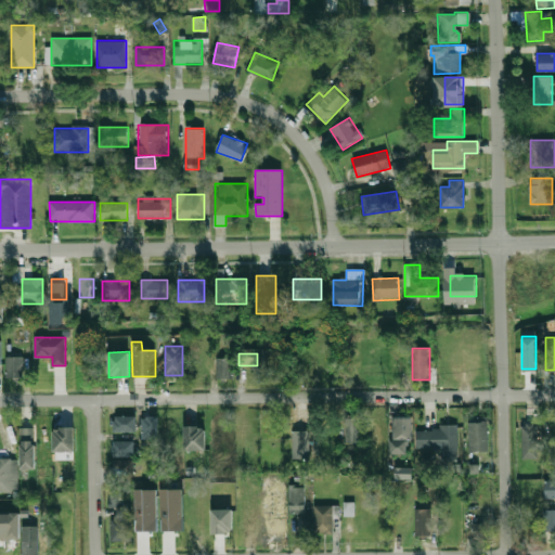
[(24,357),(7,357),(7,378),(24,378),(24,357)]
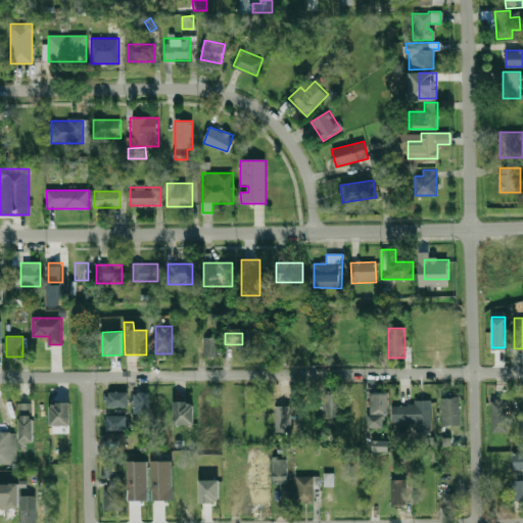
[(220,337),(203,337),(203,358),(220,358),(220,337)]
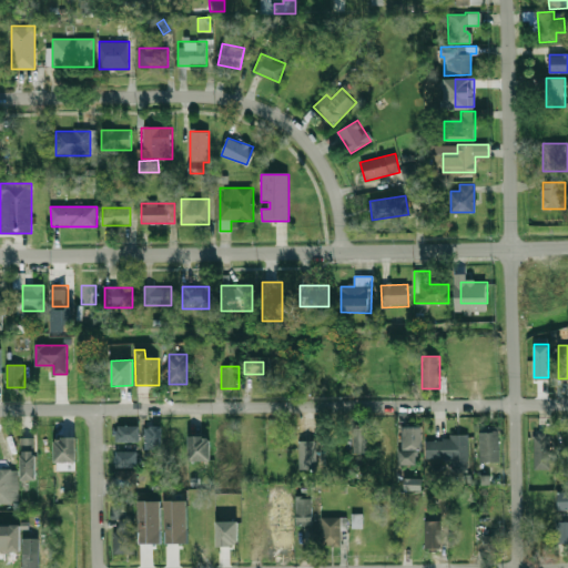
[(139,442),(139,426),(117,426),(117,442),(139,442)]
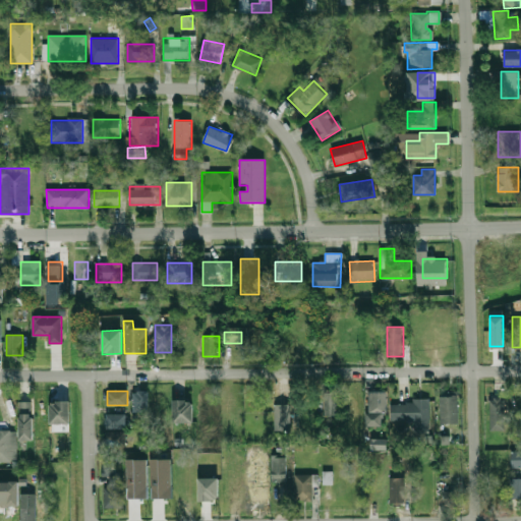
[(147,411),(147,391),(133,391),(133,411),(147,411)]
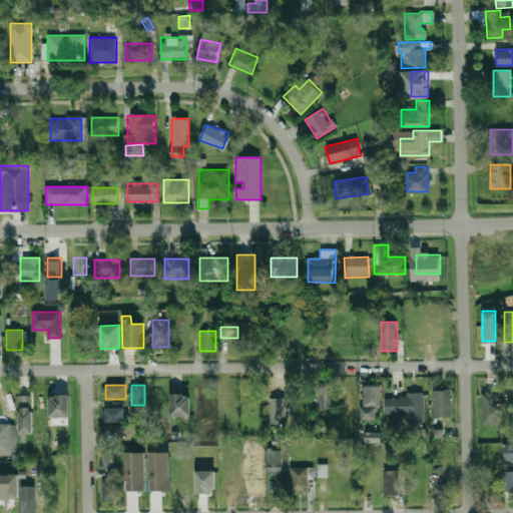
[(320,410),(332,410),(332,385),(320,385),(320,410)]
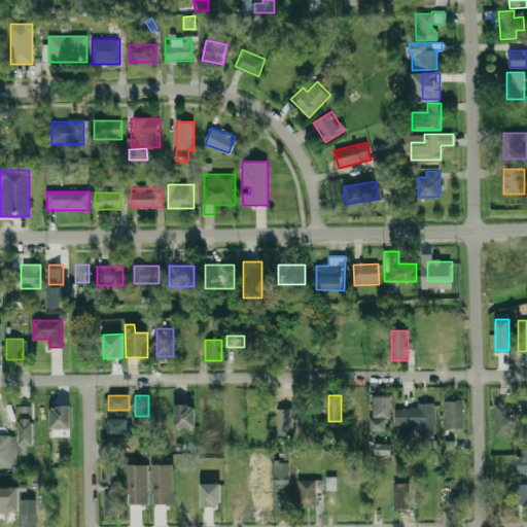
[(390,395),(372,395),(372,430),(390,430),(390,395)]
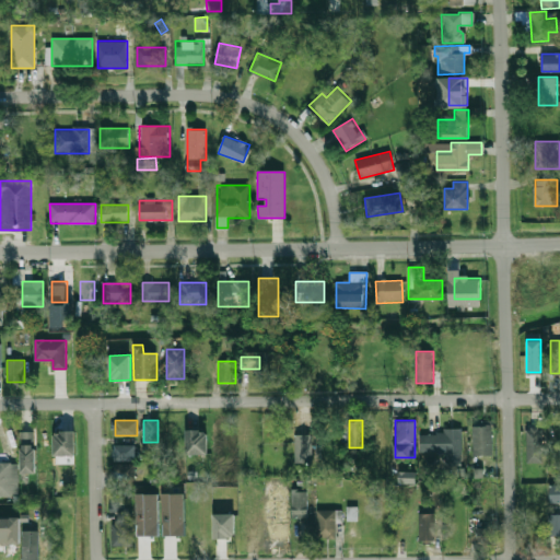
[(474,426),(474,455),(493,455),(493,426),(474,426)]
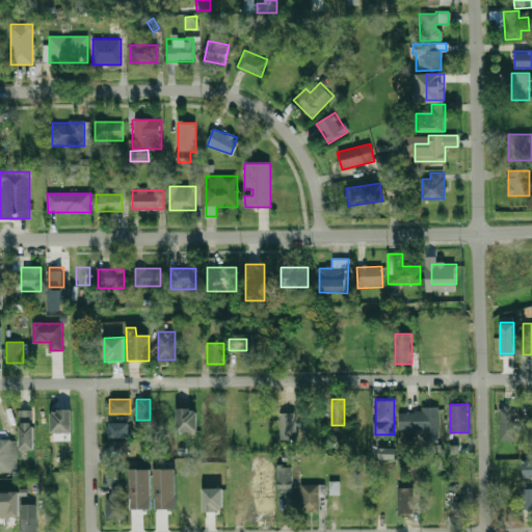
[(177,431),(196,431),(196,407),(177,408),(177,431)]
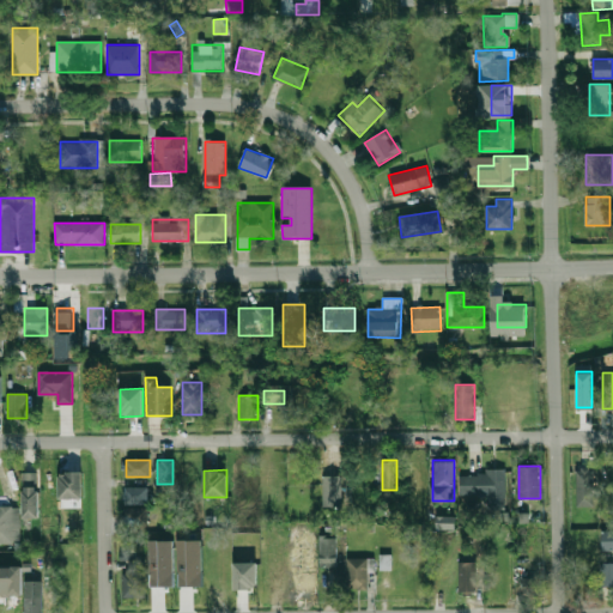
[(577,469),(577,505),(595,505),(595,469),(577,469)]
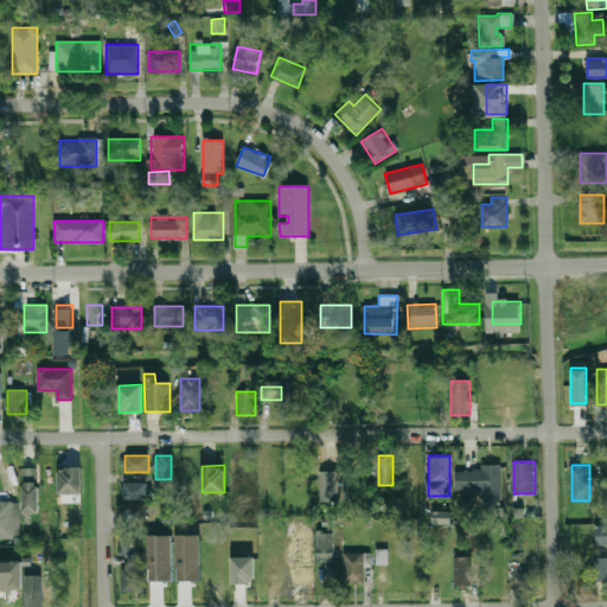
[(38,513),(37,467),(21,468),(23,513),(38,513)]
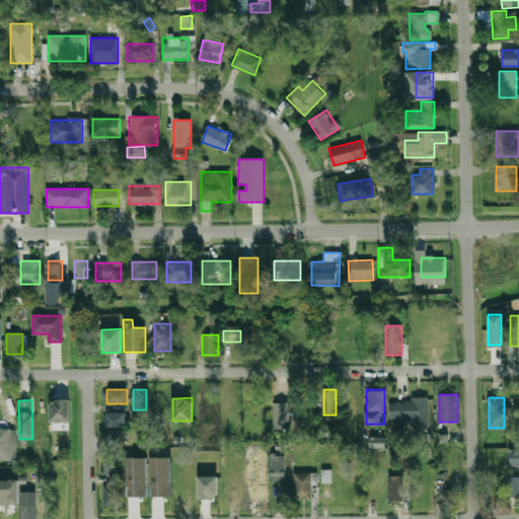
[(390,399),(390,420),(418,420),(418,430),(427,430),(427,399),(390,399)]
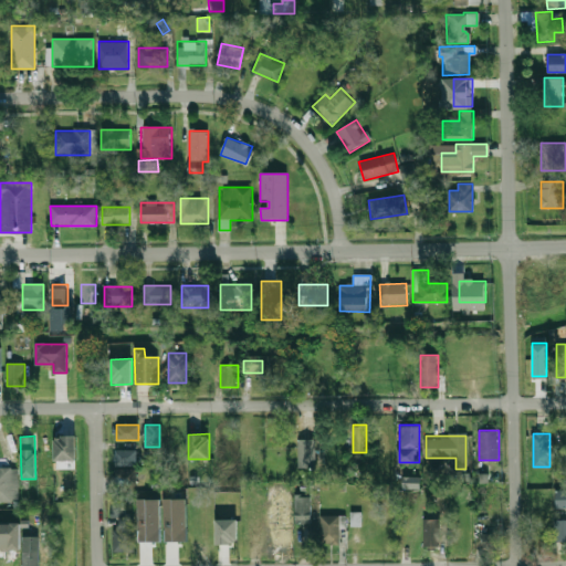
[(75,437),(54,437),(54,461),(76,460),(75,437)]
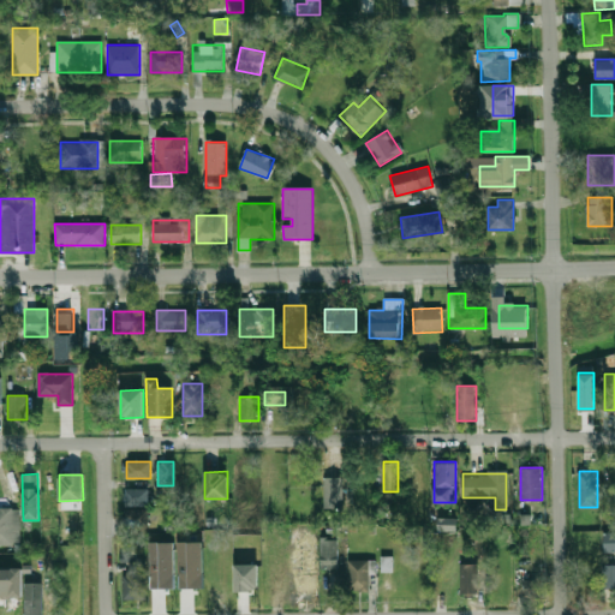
[(342,478),(324,478),(324,506),(357,506),(357,489),(342,489),(342,478)]
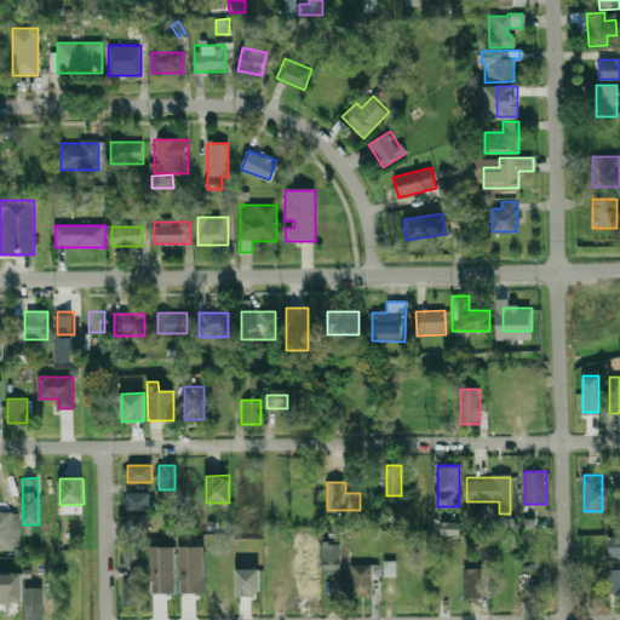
[(126,510),(150,510),(150,493),(126,493),(126,510)]
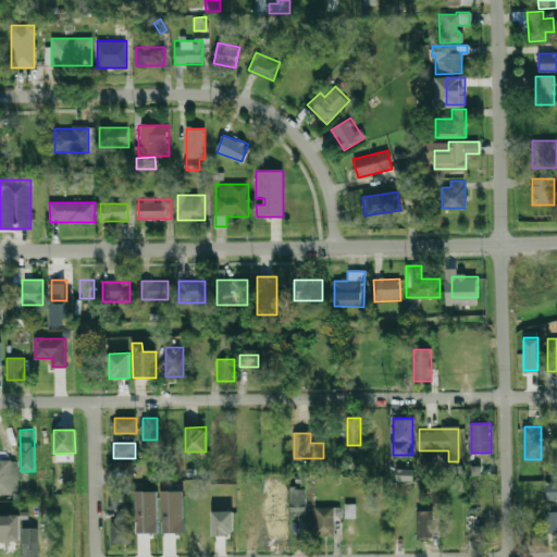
[(16,460),(0,460),(0,494),(16,494),(16,460)]
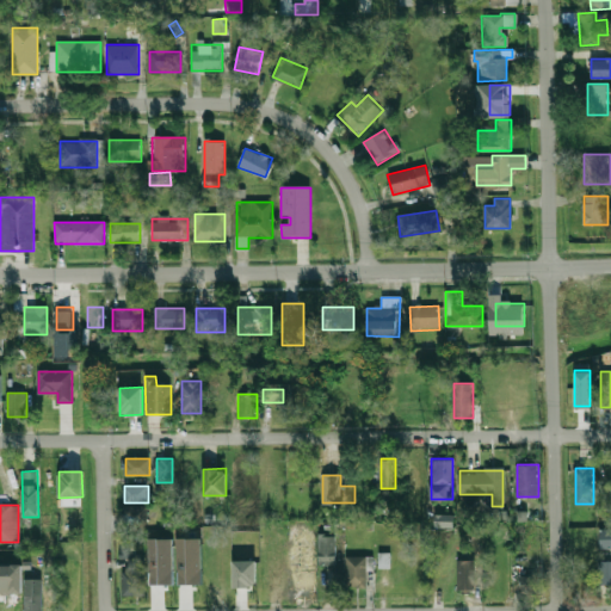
[(147,506),(133,507),(133,517),(148,517),(147,506)]
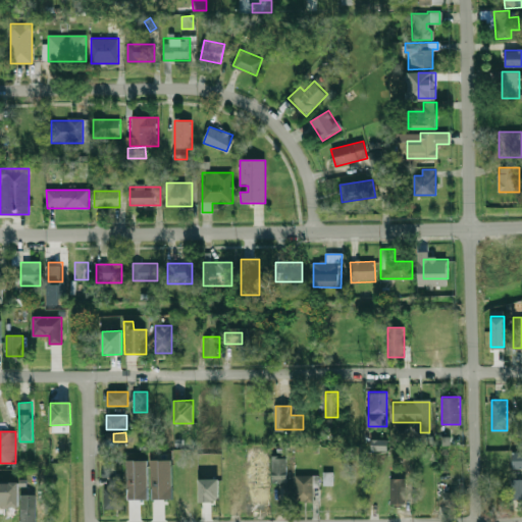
[(453,465),(454,453),(445,453),(444,464),(453,465)]
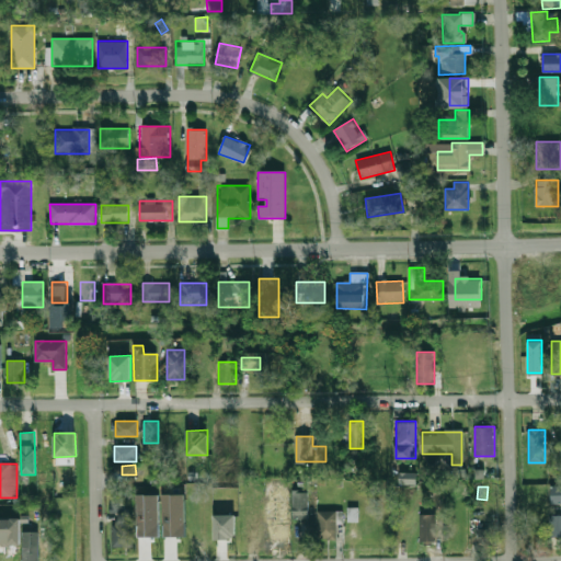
[(551,503),(560,503),(560,487),(551,487),(551,503)]
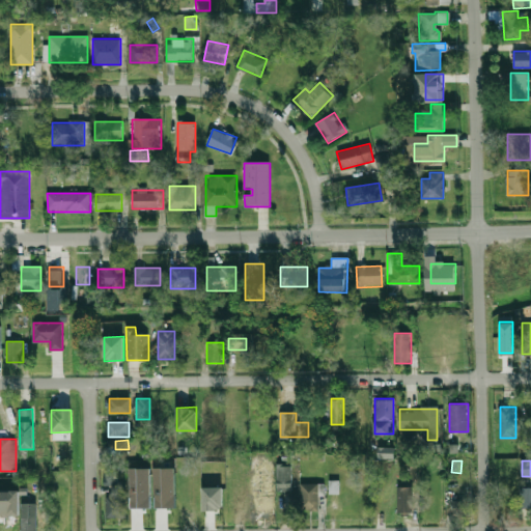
[(291,491),(291,464),(277,464),(277,491),(291,491)]
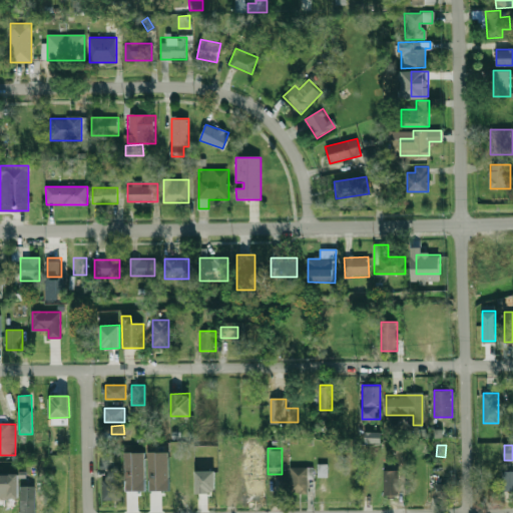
[(145,452),(124,453),(125,491),(146,491),(145,452)]
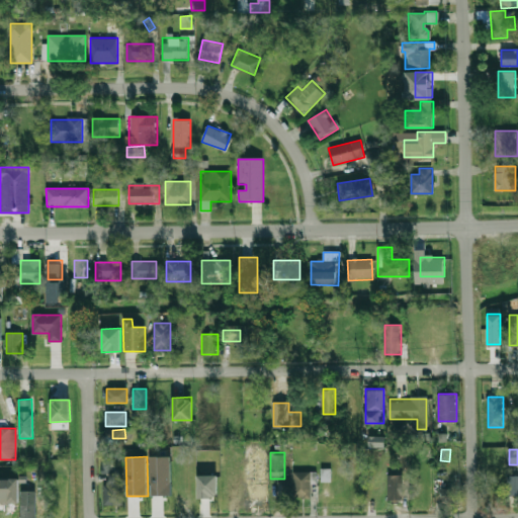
[(171,495),(170,456),(150,456),(150,496),(171,495)]
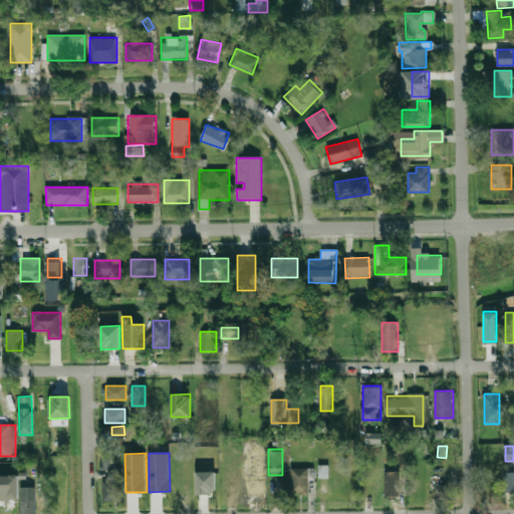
[(437,481),(453,479),(452,462),(436,463),(437,481)]
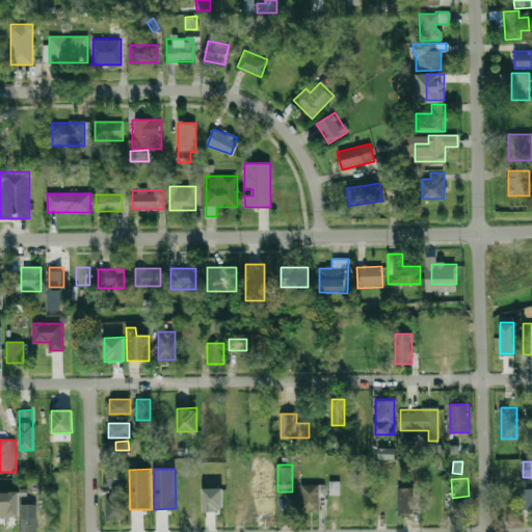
[(340,495),(340,481),(330,481),(329,495),(340,495)]
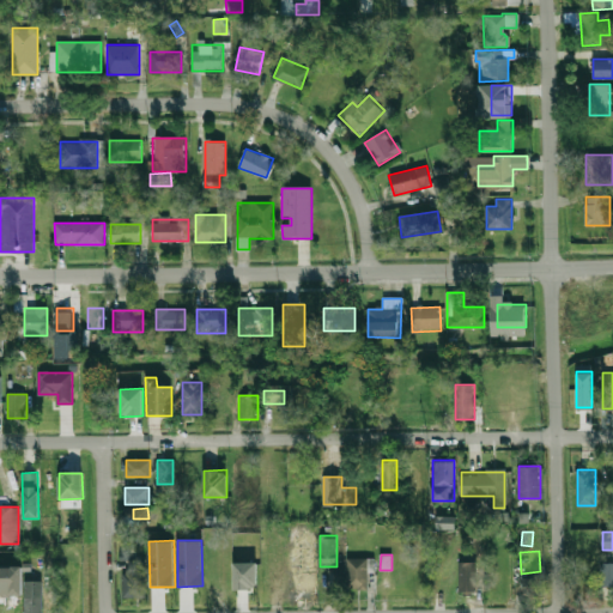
[(368,559),(347,559),(347,589),(368,589),(368,559)]
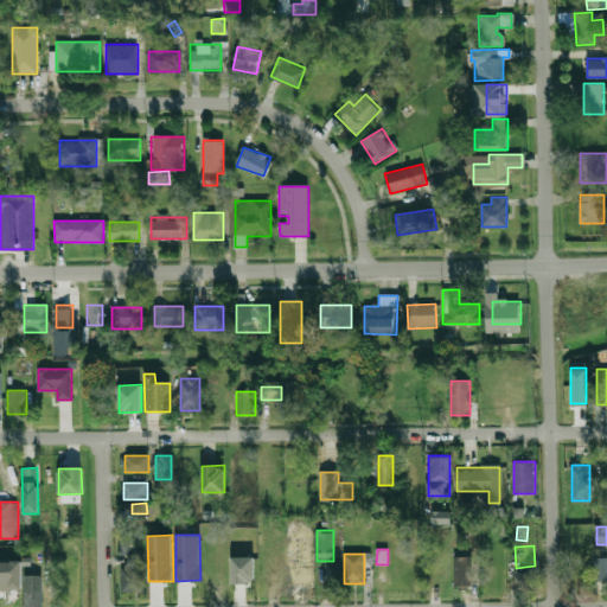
[(144,592),(144,555),(121,555),(121,592),(144,592)]
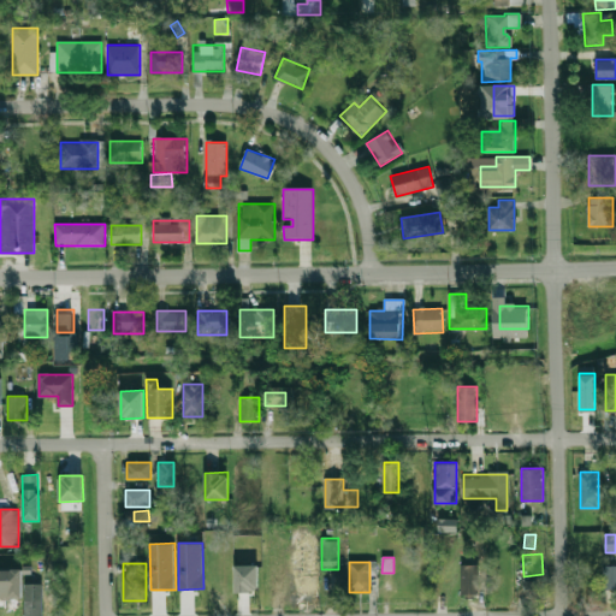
[(235,592),(258,592),(258,566),(235,566),(235,592)]
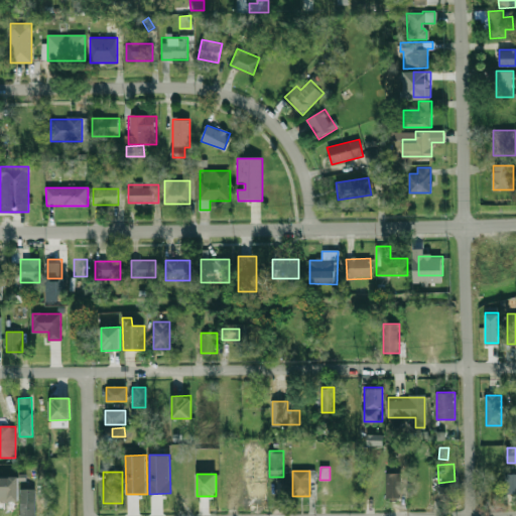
[(386,474),(386,499),(403,499),(403,474),(386,474)]
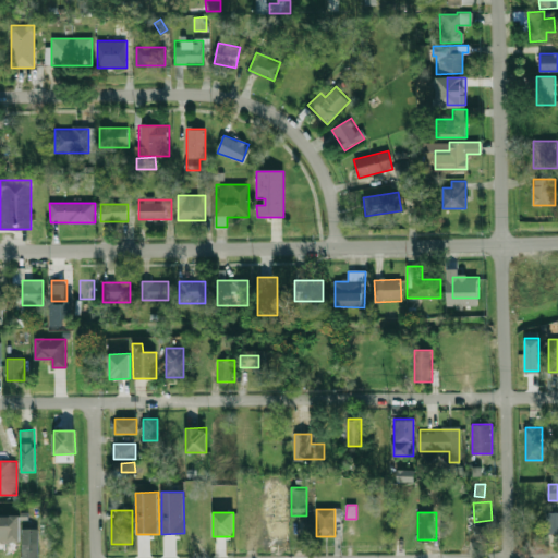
[(557,534),(557,512),(547,512),(547,534),(557,534)]
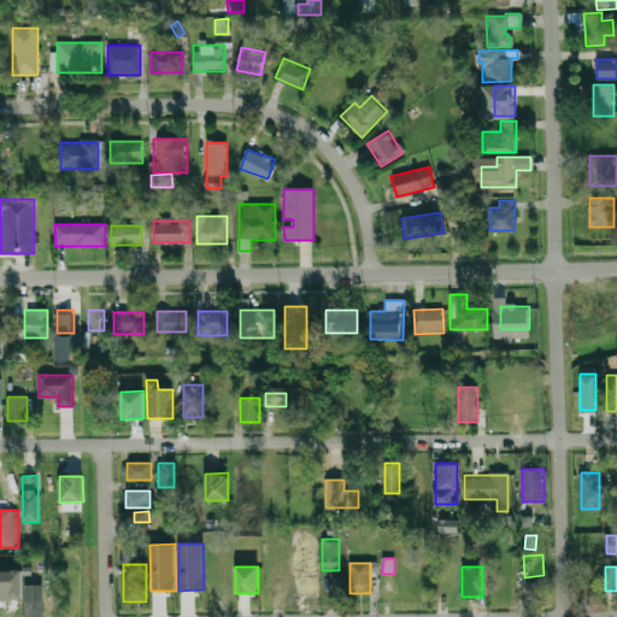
[(0,598),(21,598),(21,570),(0,570),(0,598)]
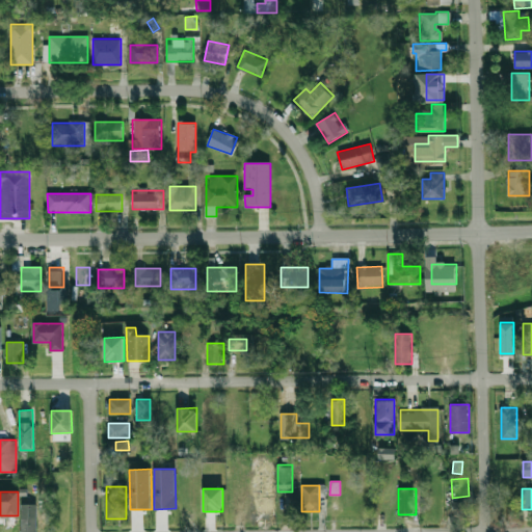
[(35,531),(36,504),(22,504),(21,531),(35,531)]
